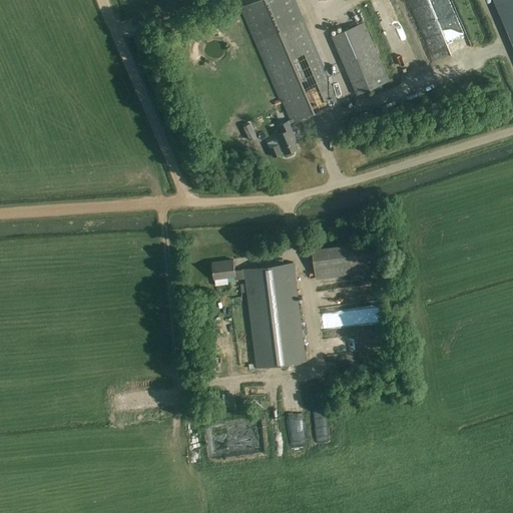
[(285,154),(298,148),(293,136),(295,136),(289,124),(338,103),(293,0),(260,0),(241,8),(289,115),(291,120),(279,125),(283,133),(277,135),(280,144),(270,148),(274,157),(284,152),(285,154)]
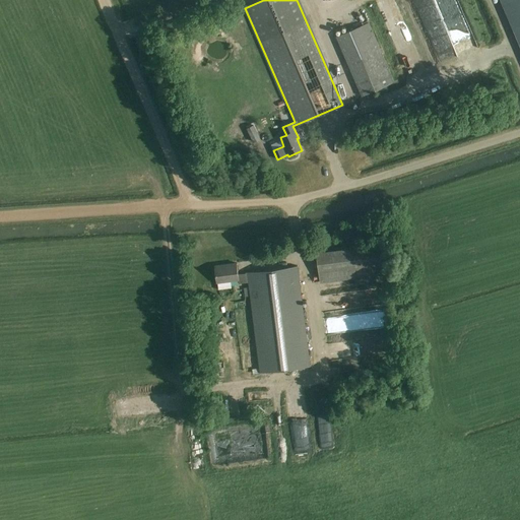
[(519,0),(502,0),(519,42),(519,0)]
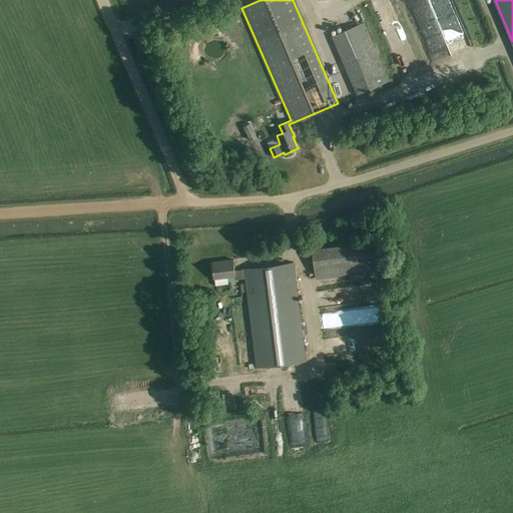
[(359,91),(390,78),(379,51),(380,51),(366,18),(334,32),(359,91)]
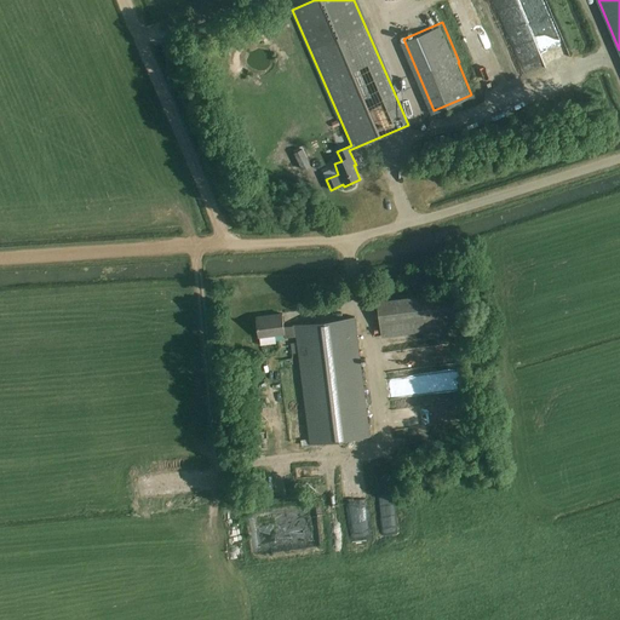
[(382,170),(386,195),(395,194),(390,168),(382,170)]
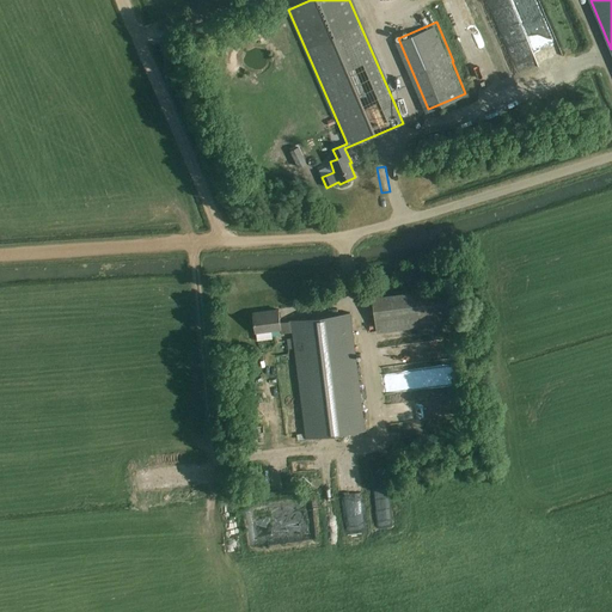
[(452,288),(372,297),(377,332),(456,324),(452,288)]
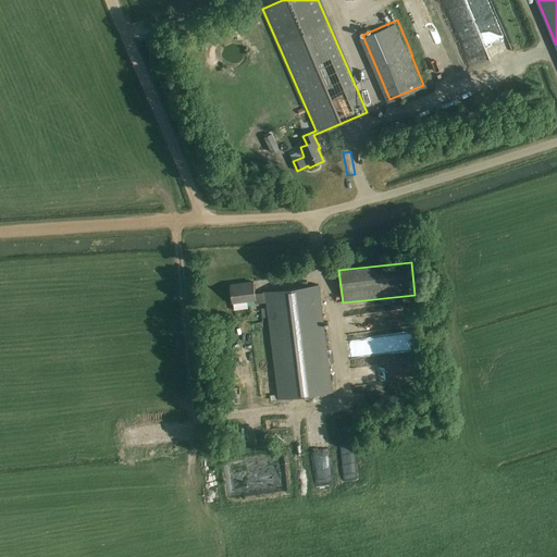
[(267,302),(267,308),(261,308),(262,318),(268,318),(279,399),(332,393),(319,285),(264,292),(264,293),(255,294),(254,282),(231,285),(233,302),(255,300),(256,304),(267,302)]
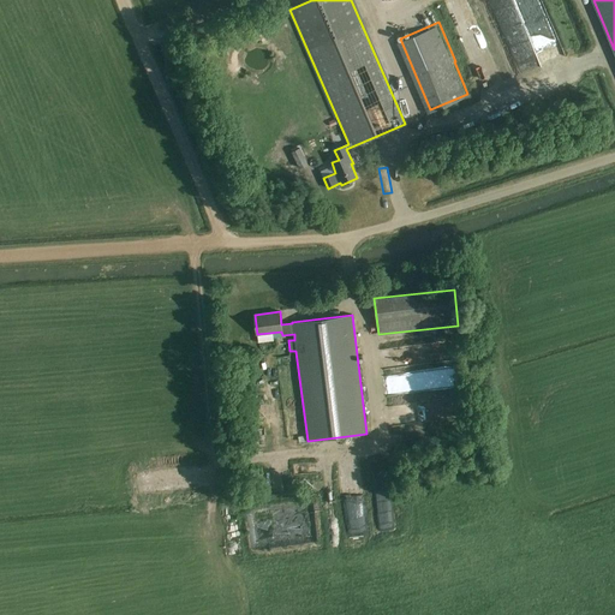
[(269,353),(261,357),(263,363),(272,360),(269,353)]
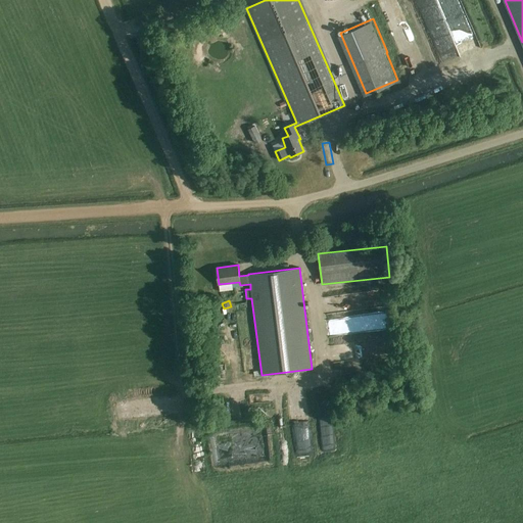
[(385,314),(330,321),(332,338),(387,331),(385,314)]
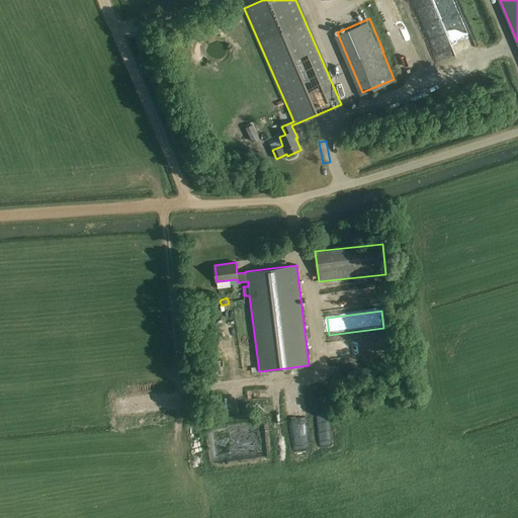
[(160,400),(177,401),(177,391),(160,391),(160,400)]
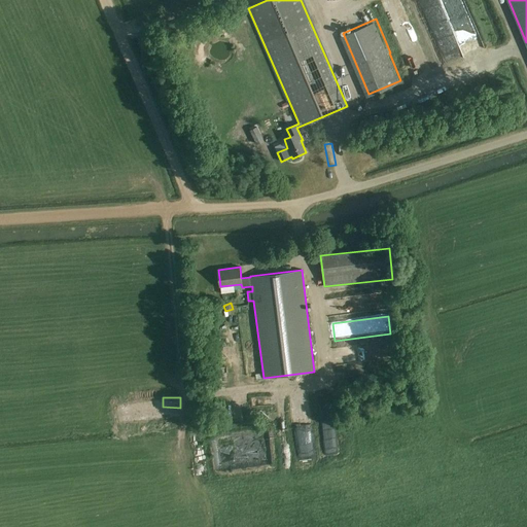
[(245,425),(254,426),(254,410),(246,409),(245,425)]
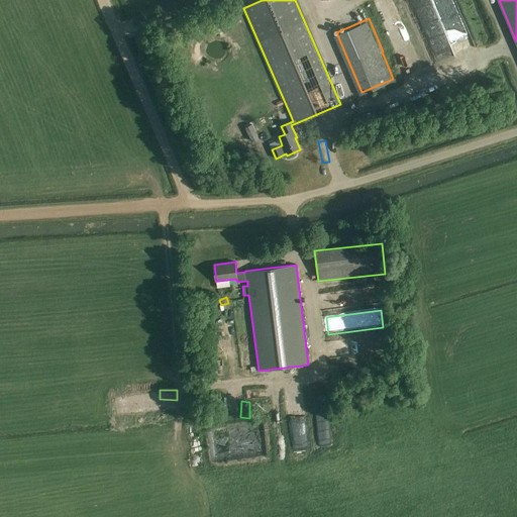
[(292,420),(292,449),(310,449),(309,420),(292,420)]
